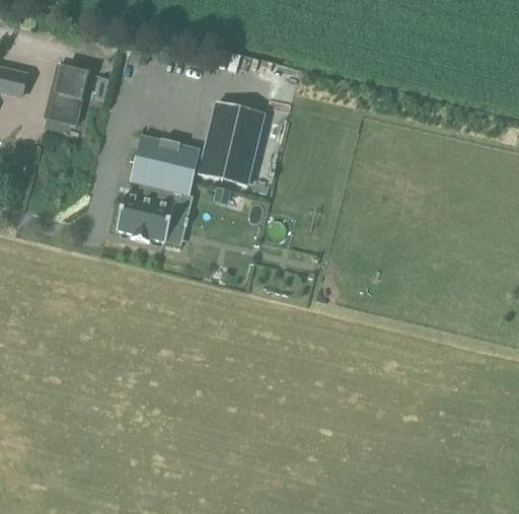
[(82,99),(89,71),(56,62),(49,91),(82,99)]
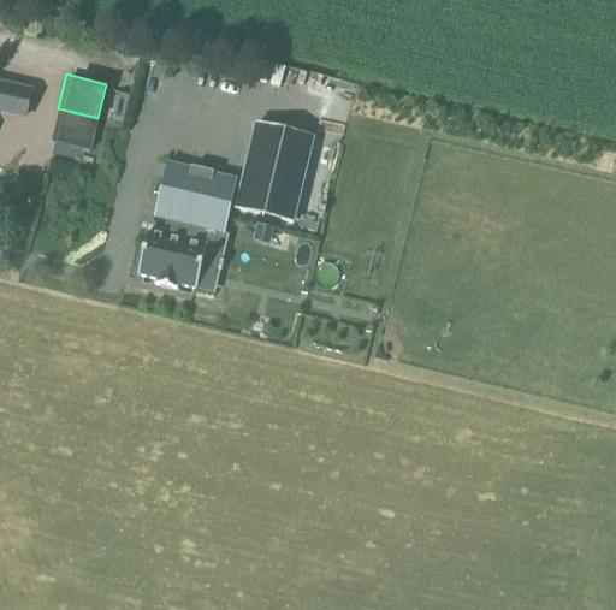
[(0,110),(27,116),(34,86),(0,77),(0,110)]
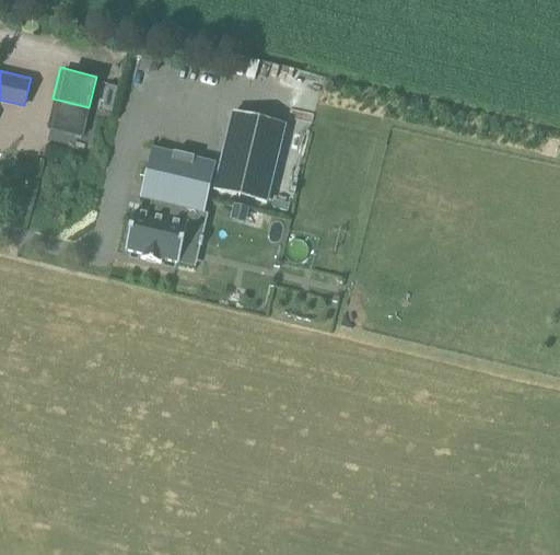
[(265,201),(284,122),(231,108),(211,189),(265,201)]
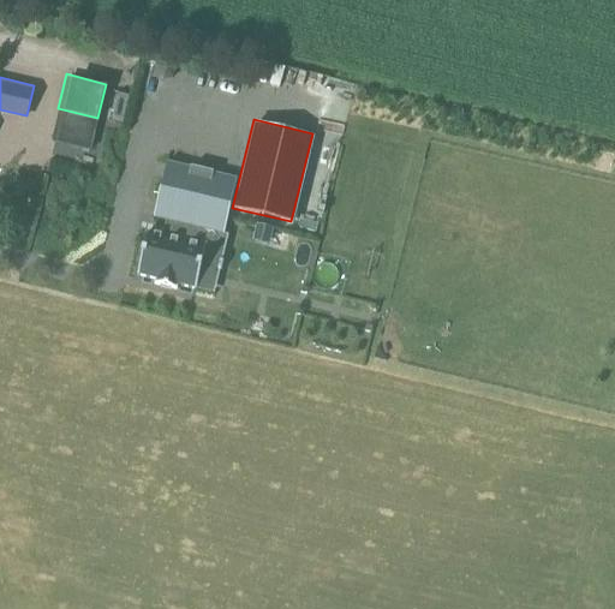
[(154,215),(167,218),(218,230),(224,231),(225,228),(222,228),(234,177),(237,178),(237,175),(167,159),(166,161),(169,161),(156,213),(154,213),(154,215)]
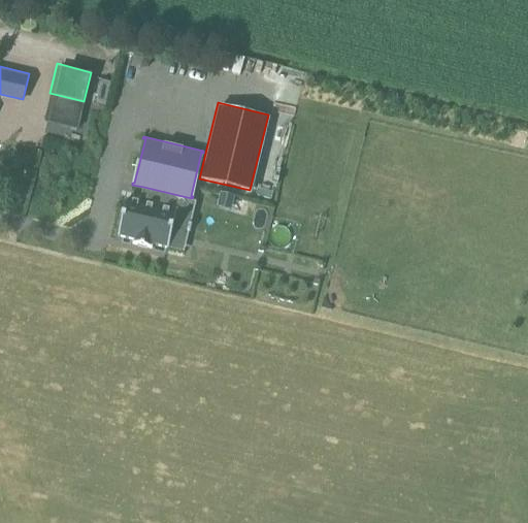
[(168,246),(176,209),(184,211),(187,197),(143,187),(140,199),(129,196),(128,196),(128,195),(127,195),(123,213),(122,211),(121,217),(122,217),(118,233),(119,234),(120,233),(135,236),(135,239),(133,238),(132,240),(137,241),(138,237),(147,239),(147,243),(152,244),(153,243),(151,242),(152,240),(167,244),(167,246),(168,246)]
